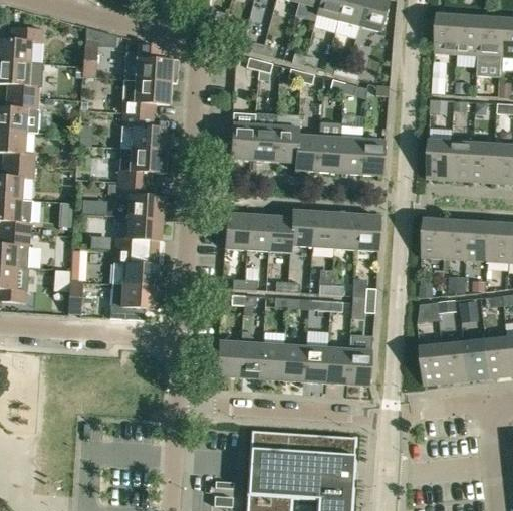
[(316,14),(338,19),(342,0),(320,0),(319,7),(318,7),(316,14)]
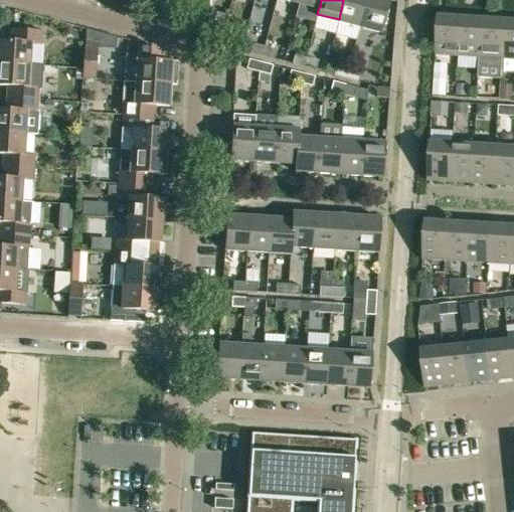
[(343,0),(339,19),(360,25),(366,0),(343,0)]
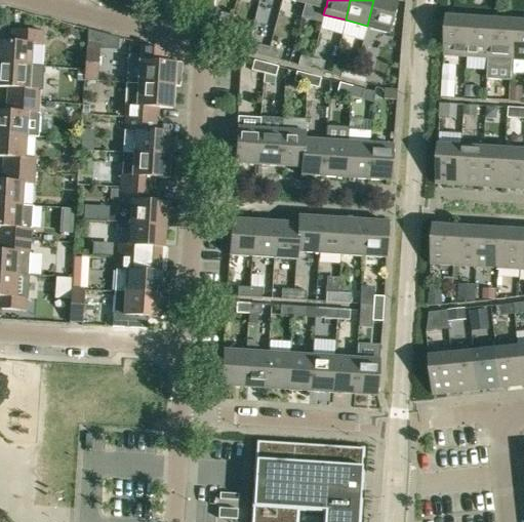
[(373,0),(367,26),(389,31),(397,0),(373,0)]
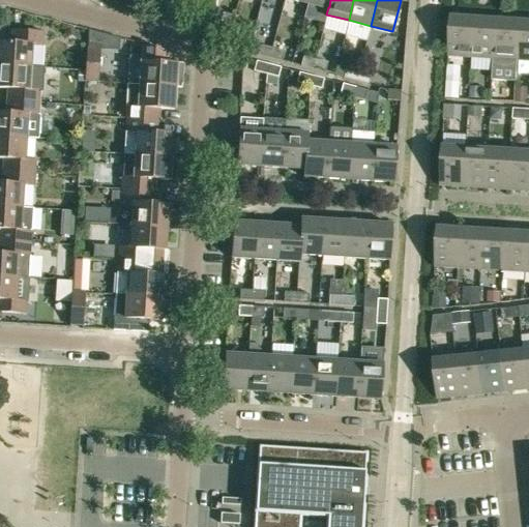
[(472,55),(475,15),(451,13),(449,53),(472,55)]
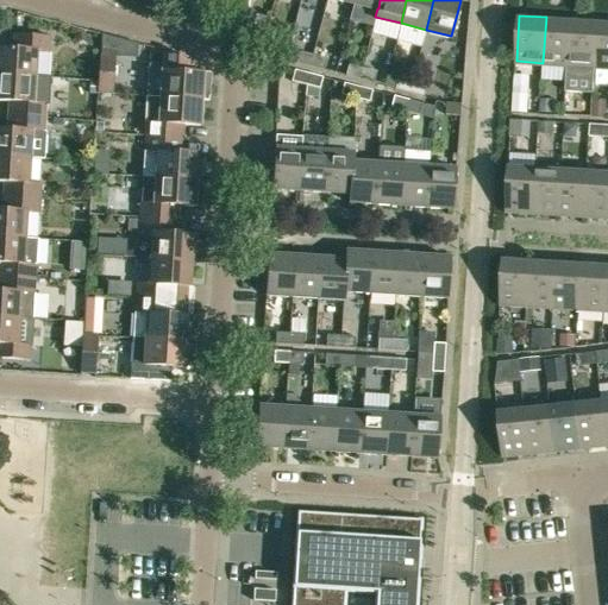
[(543,63),(569,64),(571,19),(546,17),(543,63)]
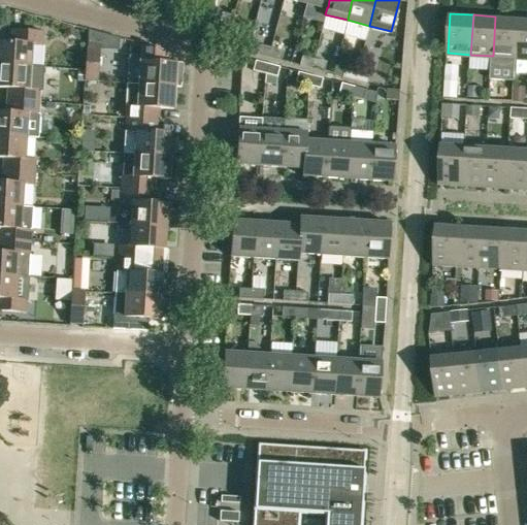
[(220,17),(218,27),(230,30),(232,20),(220,17)]
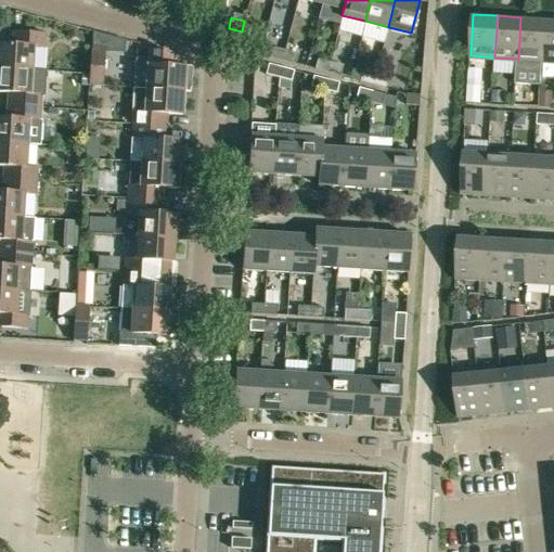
[(520,17),(518,59),(542,60),(544,18),(520,17)]
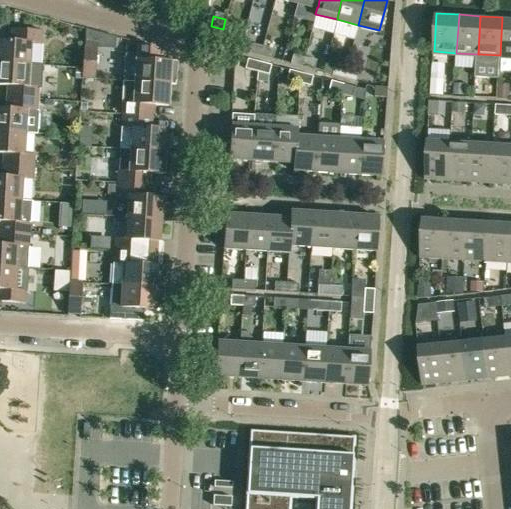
[(500,55),(510,56),(510,17),(502,17),(500,55)]
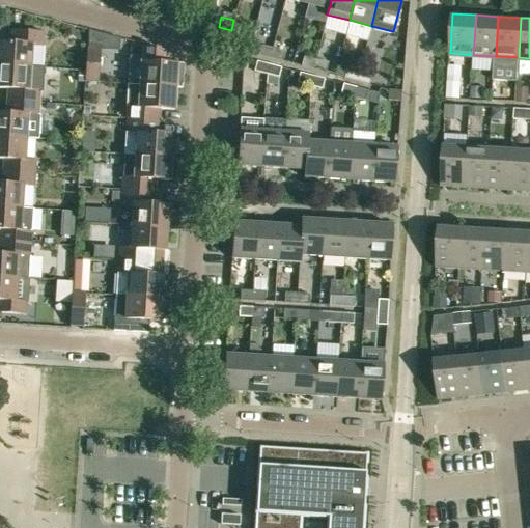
[(246,23),(233,20),(231,30),(244,33),(246,23)]
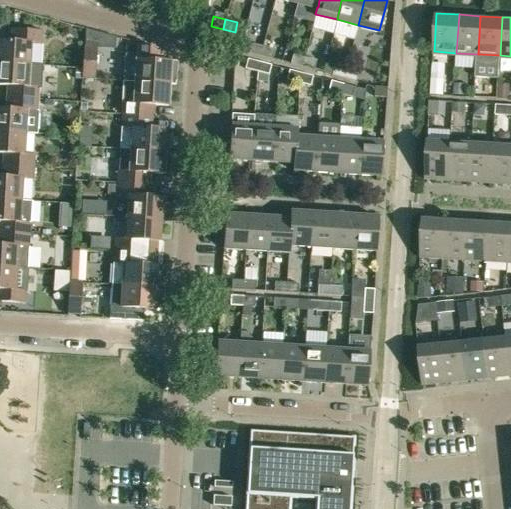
[(43,28),(17,27),(17,39),(0,37),(0,59),(30,62),(31,40),(42,41),(43,28)]
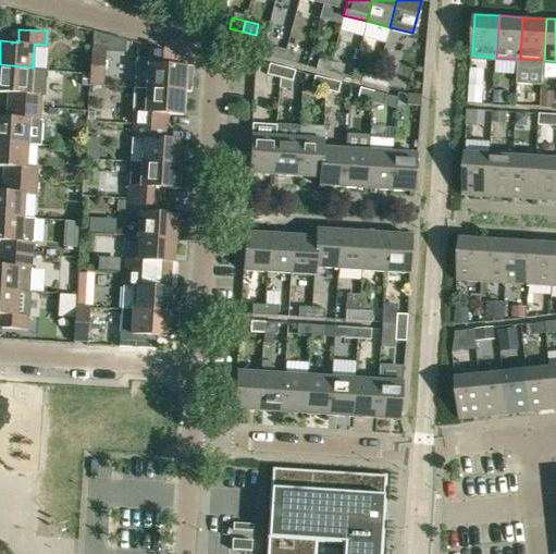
[(272,54),(284,58),(287,48),(274,45),(272,54)]
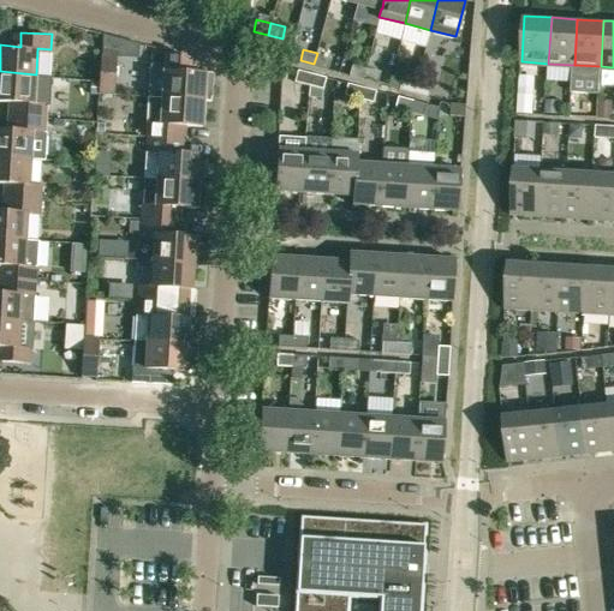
[(150,77),(164,78),(162,95),(204,97),(204,99),(212,99),(213,71),(194,70),(195,59),(185,59),(185,53),(165,52),(165,61),(151,60),(150,77)]
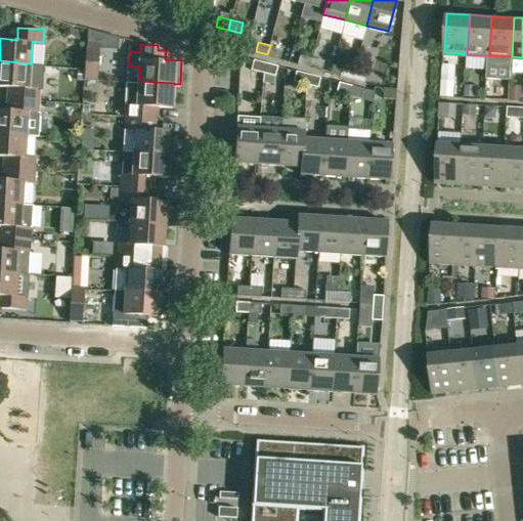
[(99,46),(87,45),(85,69),(85,77),(97,78),(99,46)]
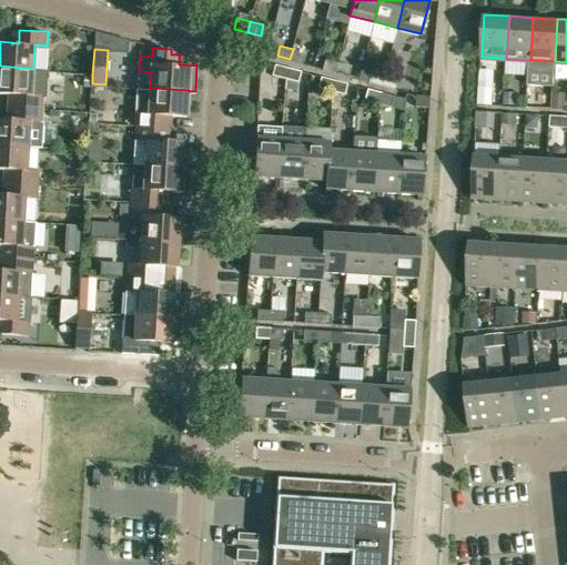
[(306,52),(293,49),(290,59),(303,62),(306,52)]
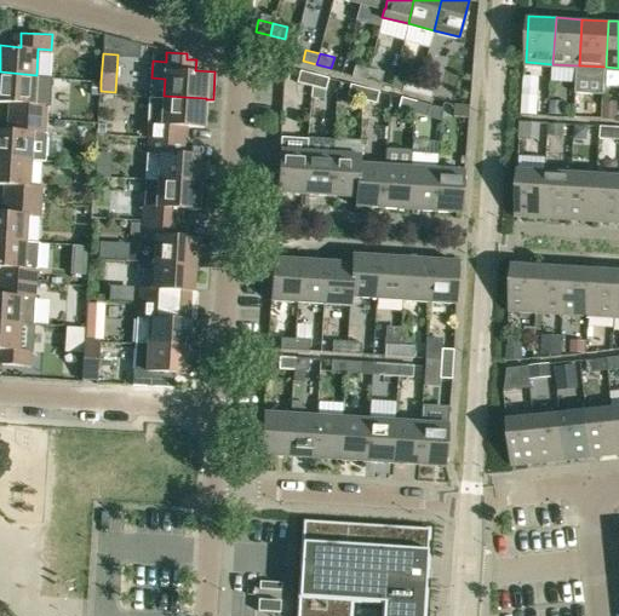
[(353,74),(367,78),(370,67),(356,62),(353,74)]
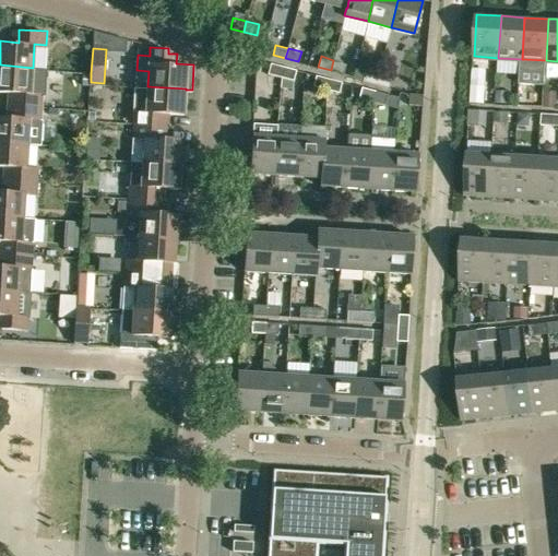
[(346,63),(333,60),(331,70),(344,73),(346,63)]
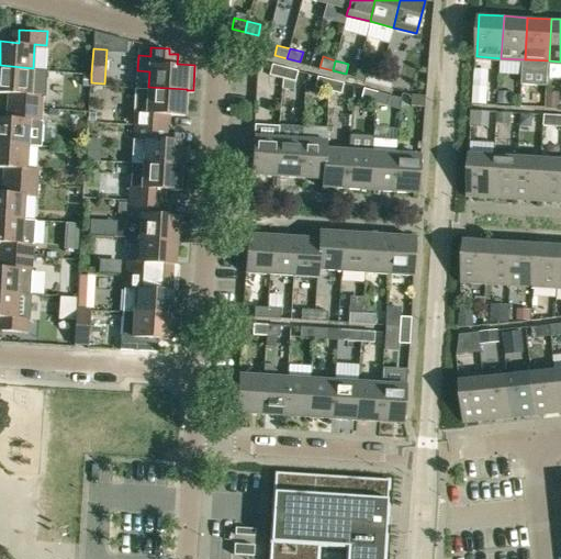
[(270,73),(283,76),(285,65),(272,62),(270,73)]
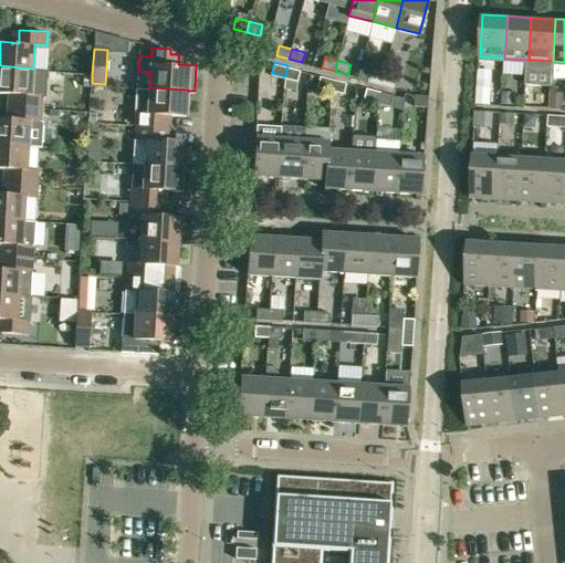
[(0,91),(16,92),(14,105),(42,106),(43,93),(45,93),(46,69),(33,69),(0,65),(0,91)]
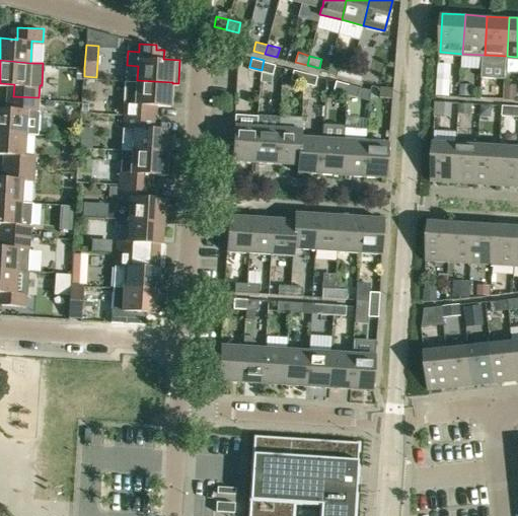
[(276,63),(264,60),(262,70),(273,73),(276,63)]
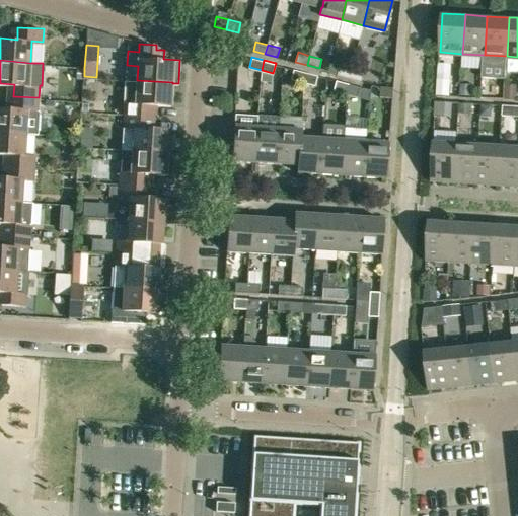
[(330,61),(328,71),(350,76),(352,66),(330,61)]
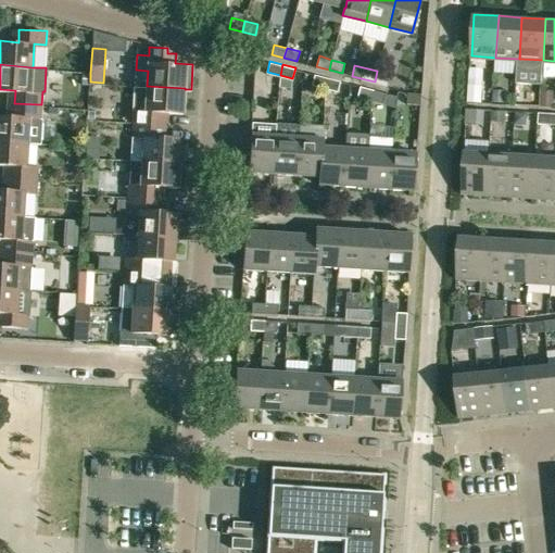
[(390,75),(377,71),(375,82),(388,85),(390,75)]
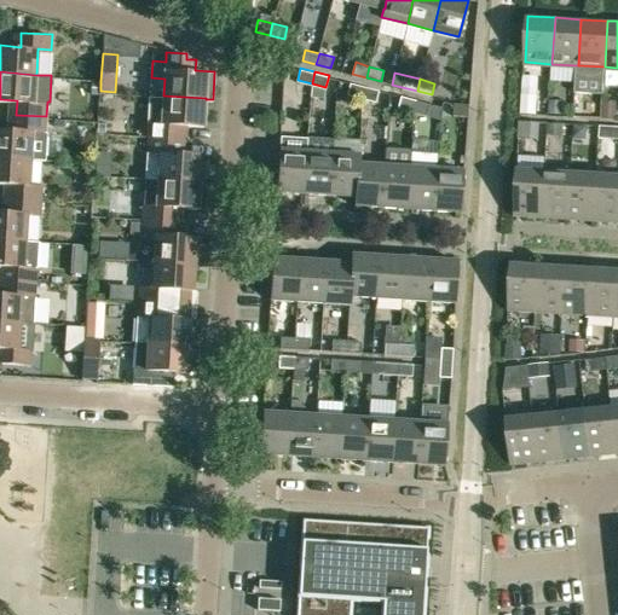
[(347,93),(362,97),(365,85),(351,81),(347,93)]
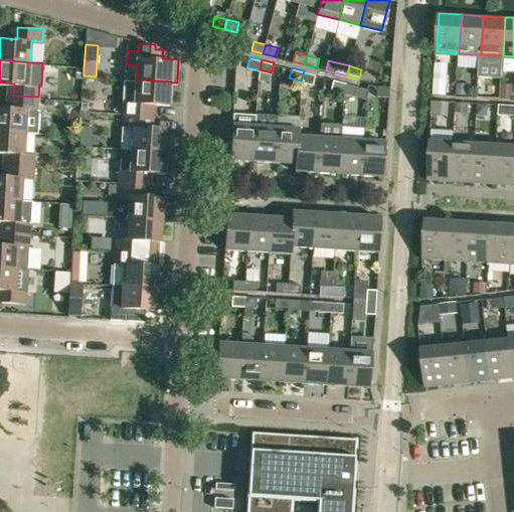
[(304,70),(301,80),(313,83),(316,73),(304,70)]
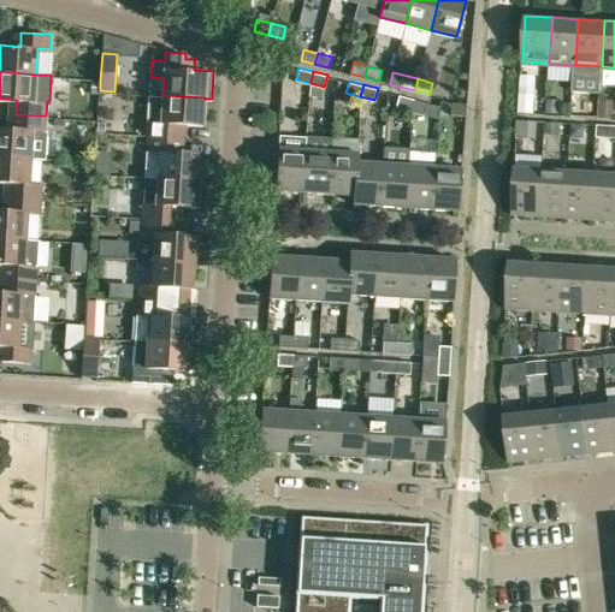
[(536,91),(520,90),(519,111),(534,111),(536,91)]
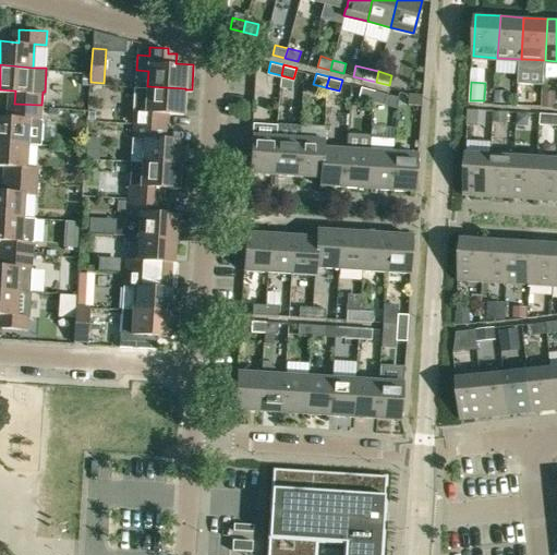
[(134,109),(134,122),(161,124),(161,111),(184,112),(185,89),(185,88),(147,86),(136,85),(134,109)]
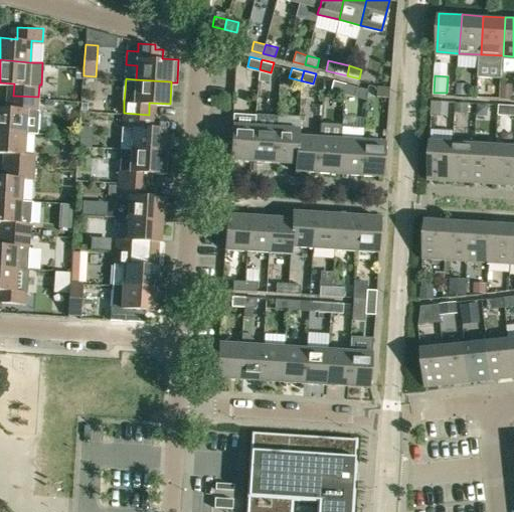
[(331,89),(343,92),(346,81),(334,78),(331,89)]
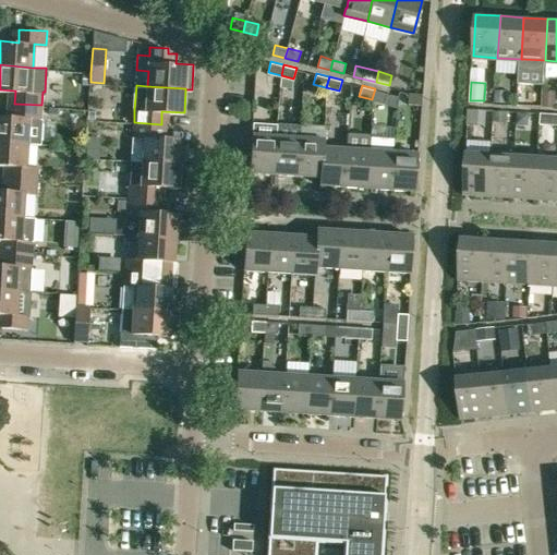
[(496,87),(496,101),(510,101),(510,87),(496,87)]
